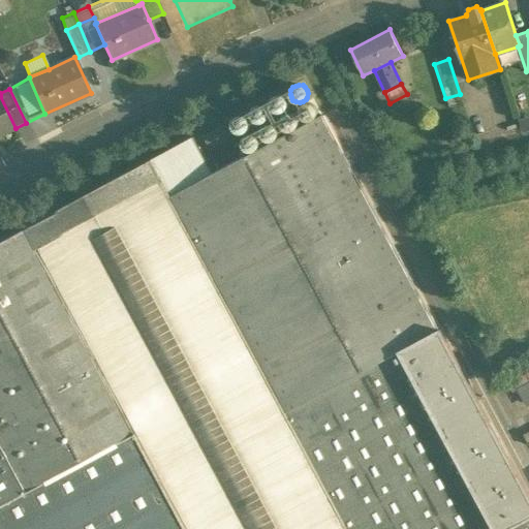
[(288,106),(289,103),(288,100),(286,97),(283,95),(280,95),(277,95),(274,97),(272,100),(272,103),(272,107),(274,110),(277,112),(280,113),(284,112),(286,110),(288,106)]
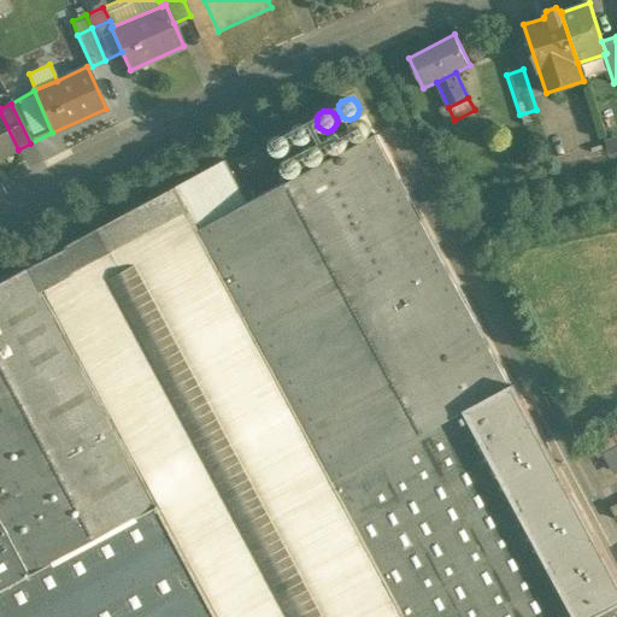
[(0,157),(18,150),(0,112),(0,157)]
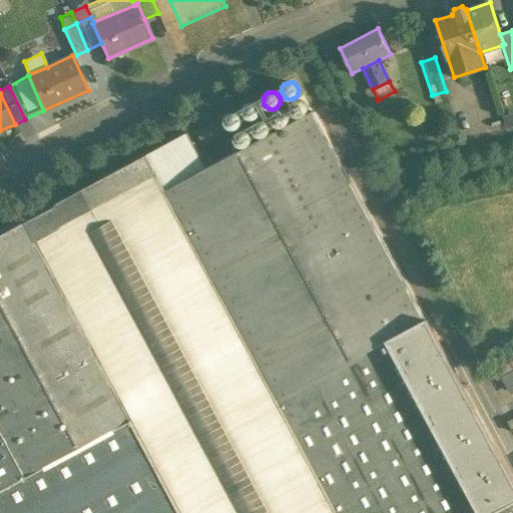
[(309,112),(309,109),(309,105),(307,102),(304,100),(300,100),(297,100),(294,102),(292,105),(292,109),(292,112),(294,115),(297,117),(301,117),(304,117),(307,115),(309,112)]
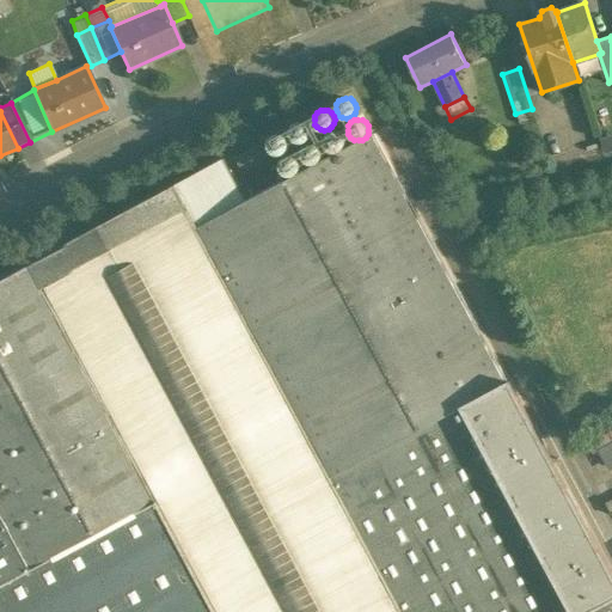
[(311,136),(312,132),(311,128),(308,124),(306,122),(301,122),(298,123),(294,124),(292,128),(292,133),(292,136),(294,140),(298,141),(301,142),(306,141),(310,139),(311,136)]
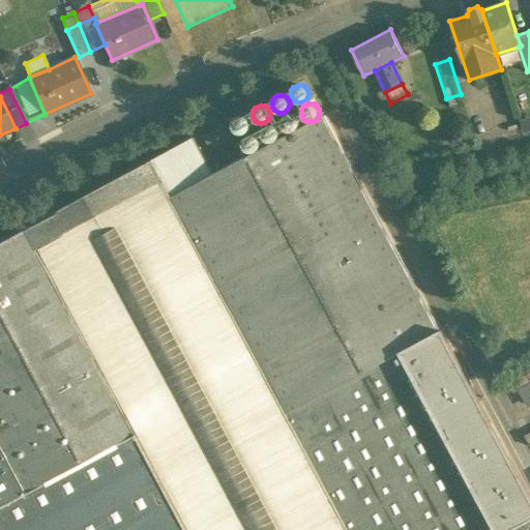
[(299,126),(300,123),(299,119),(297,116),(294,114),(291,114),(287,115),(284,117),(283,119),(282,123),(283,126),(285,129),(287,131),(291,133),(294,131),(297,129),(299,126)]
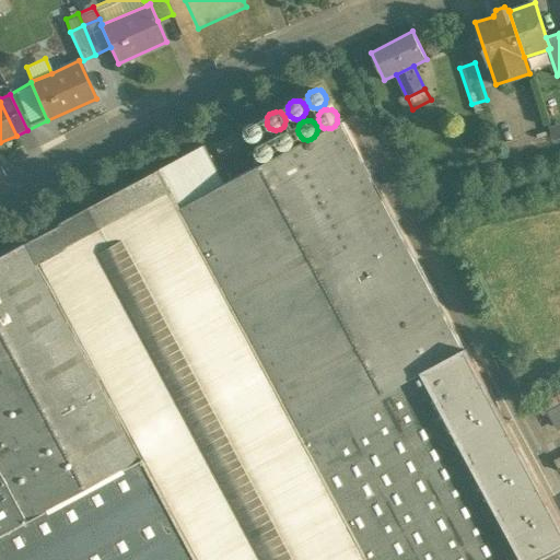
[(343,121),(258,168),(279,207),(228,234),(221,222),(195,236),(302,436),(466,349),(343,121)]
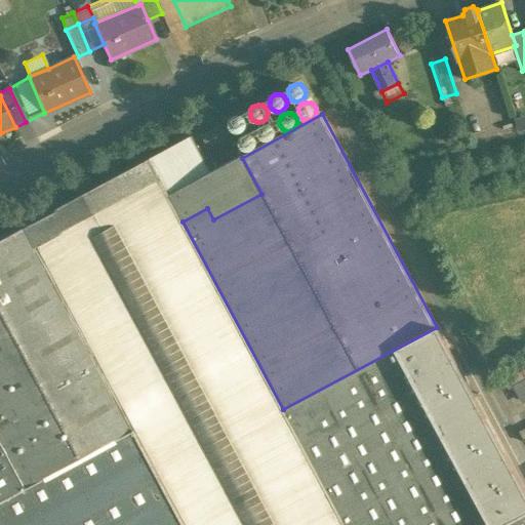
[(248,127),(248,123),(248,120),(246,117),(243,116),(240,115),(236,116),(234,118),(232,120),(231,124),(232,127),(234,130),(237,131),(240,132),(243,131),(246,129),(248,127)]
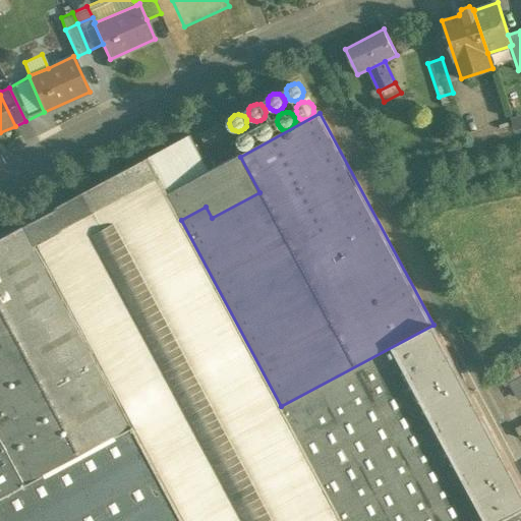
[(275,134),(276,131),(275,127),(273,124),(270,123),(267,122),(263,123),(261,125),(258,128),(257,131),(258,134),(261,137),(264,139),(267,140),(270,139),(273,137),(275,134)]
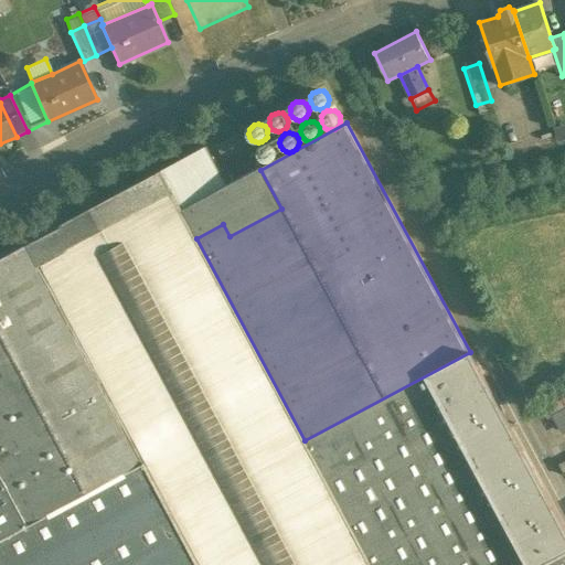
[(238,134),(217,145),(225,160),(247,149),(238,134)]
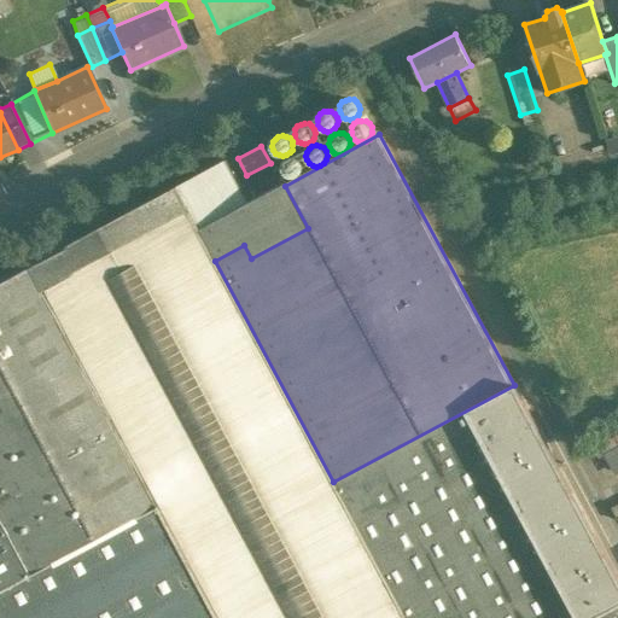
[(304,172),(305,167),(304,163),(302,159),(298,157),(295,157),(290,157),(286,159),(285,163),(284,168),(285,172),(287,175),(290,178),(295,178),(298,178),(302,175),(304,172)]
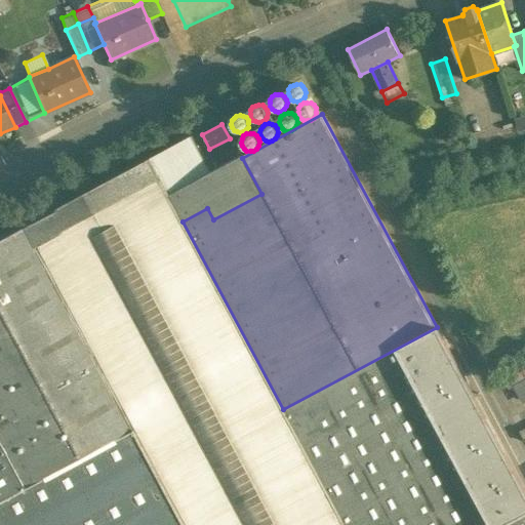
[(212,173),(192,136),(149,160),(183,221),(207,208),(213,219),(261,194),(242,158),(242,157),(212,173)]
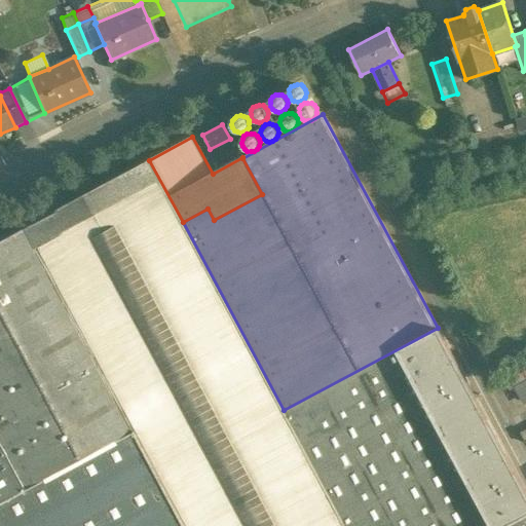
[(183,222),(149,160),(23,228),(61,301),(130,430),(181,525),(346,525),(343,520),(331,525),(311,489),(323,483),(284,410),(183,222)]
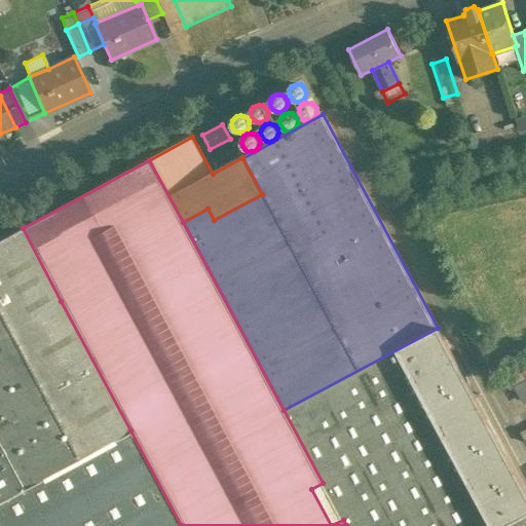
[(23,228),(0,239),(0,333),(61,301),(23,228)]
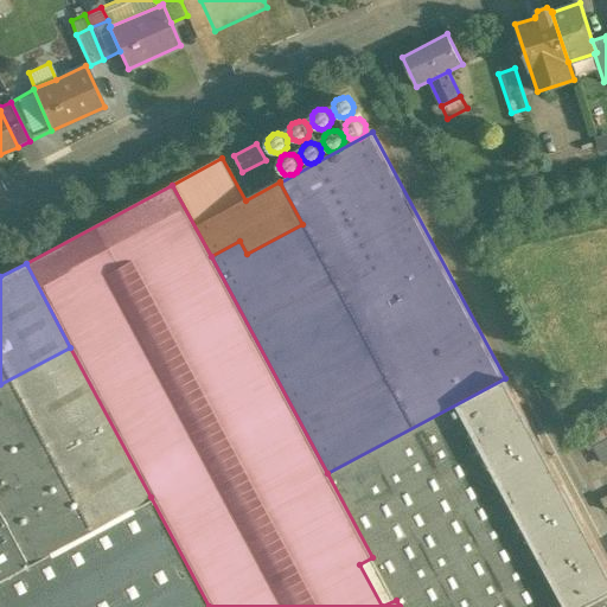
[(70,347),(0,384),(0,516),(25,563),(151,497),(70,347)]
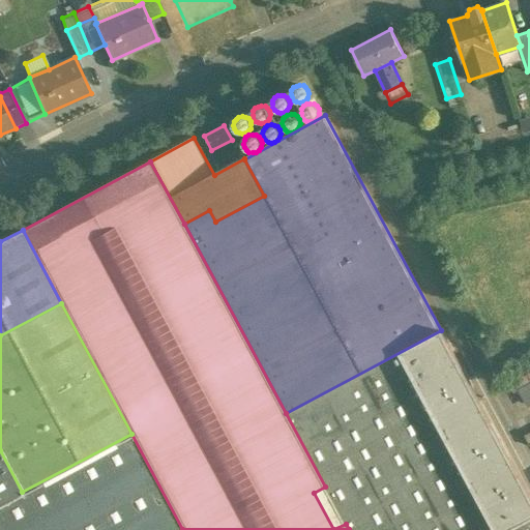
[(529,496),(441,330),(286,413),(325,487),(346,524),(349,529),(508,529),(529,519),(529,496)]
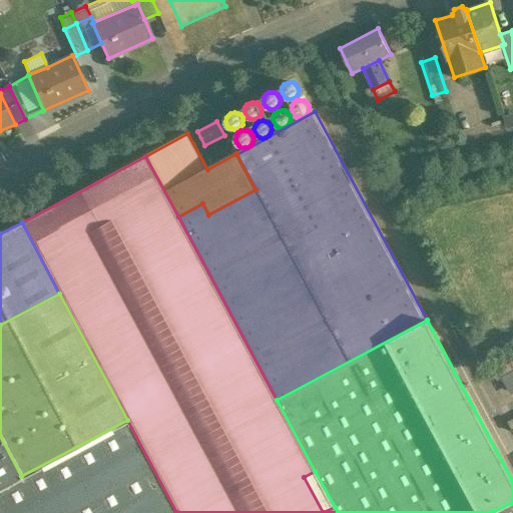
[(512,369),(503,375),(512,392),(512,390),(512,369)]
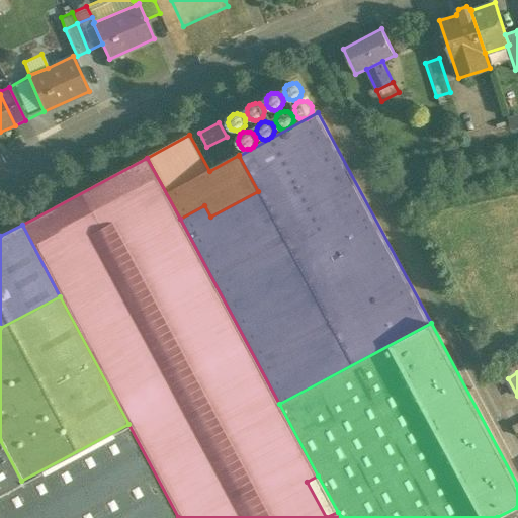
[(178,517),(128,424),(21,481),(40,517),(178,517)]
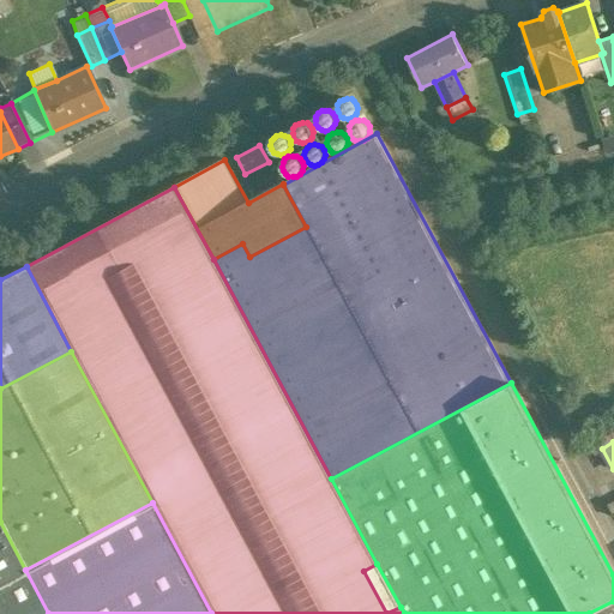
[(48,613),(25,570),(0,522),(0,613),(48,613)]
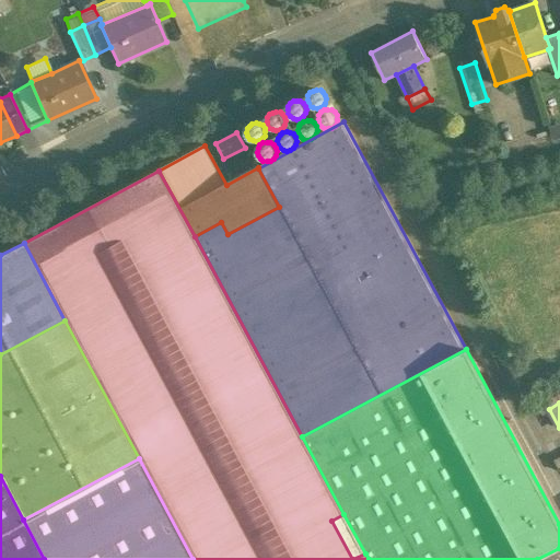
[(352,559),(365,553),(343,514),(331,521),(352,559)]
